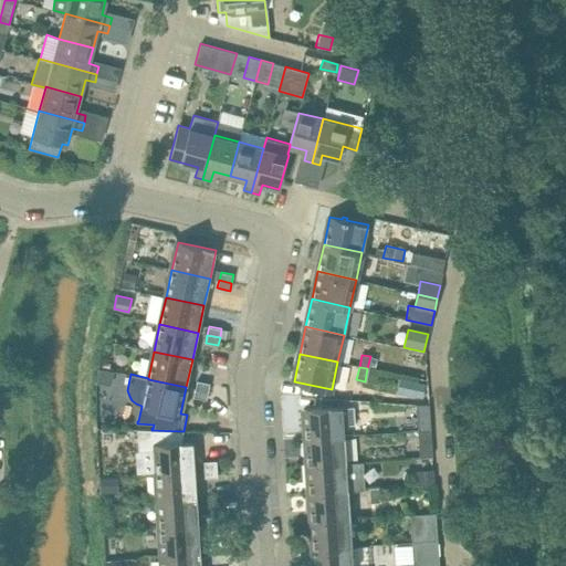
[(197,380),(196,389),(208,391),(210,384),(197,380)]
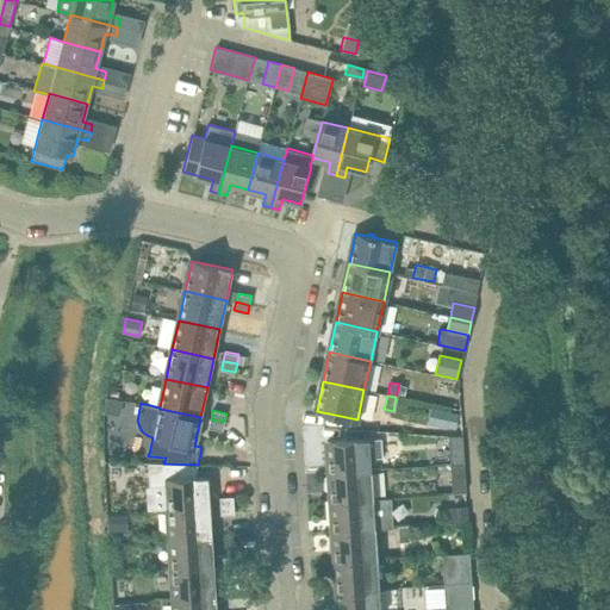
[(443,410),(441,424),(455,428),(458,414),(443,410)]
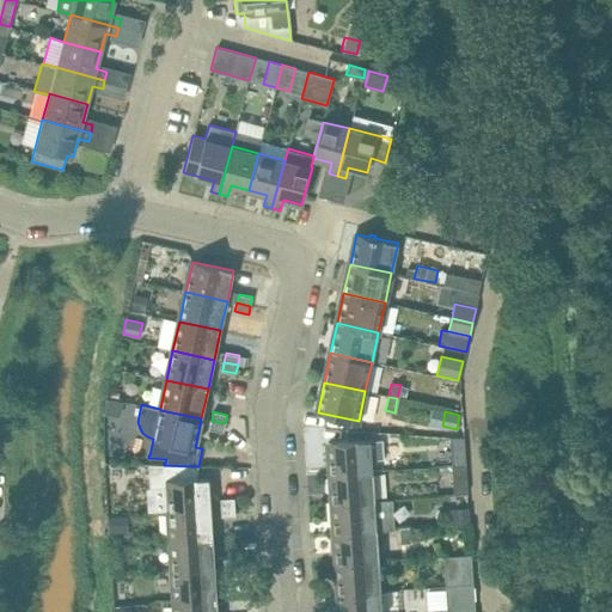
[(222,432),(225,423),(212,421),(209,429),(222,432)]
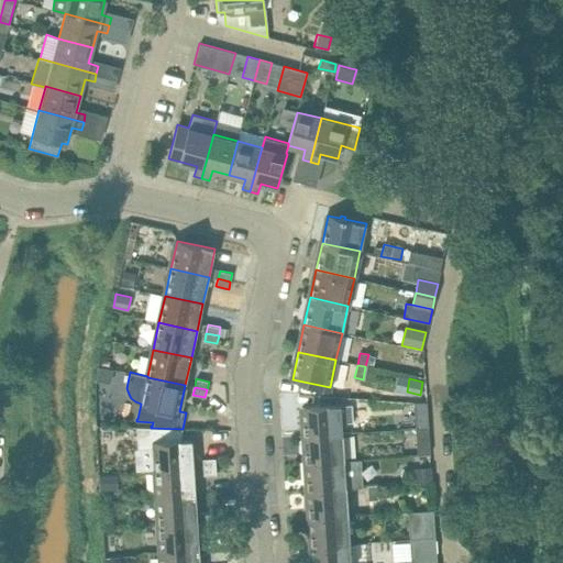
[(429,428),(427,401),(415,403),(416,428),(429,428)]
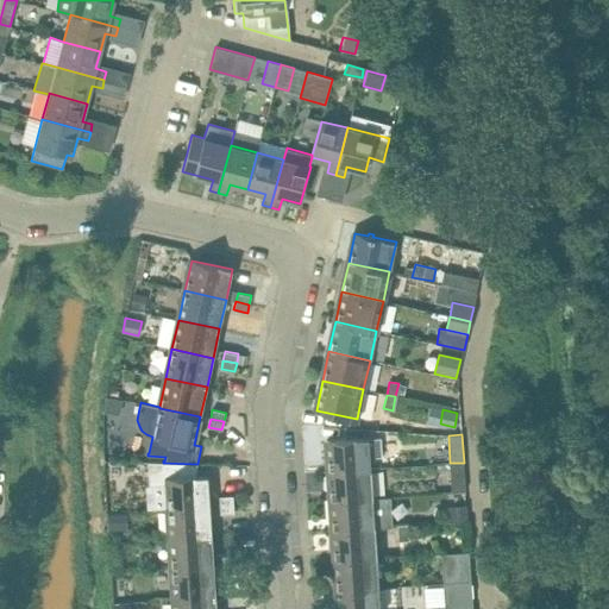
[(382,437),(369,438),(326,440),(328,471),(370,469),(370,457),(383,456),(382,437)]
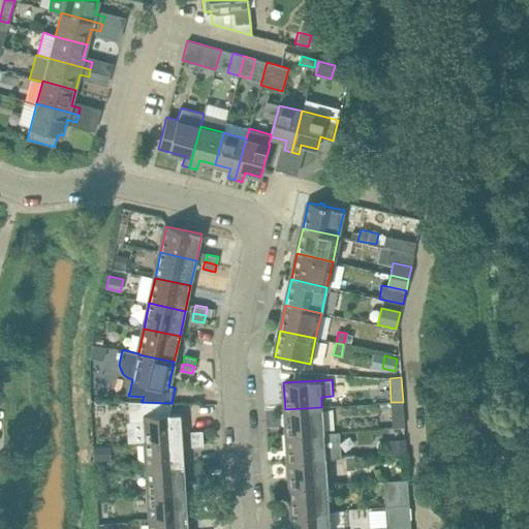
[(172,403),(142,402),(128,401),(129,422),(145,421),(146,441),(182,439),(180,412),(170,413),(172,403)]
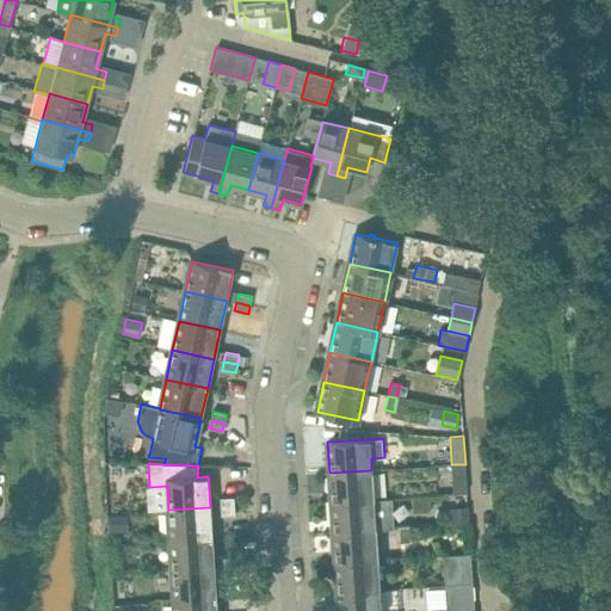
[(467,492),(466,464),(451,464),(454,493),(467,492)]
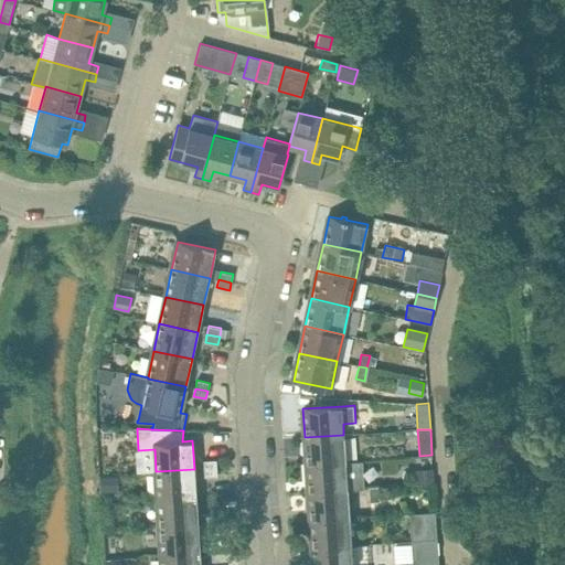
[(345,462),(343,435),(305,437),(307,465),(345,462)]
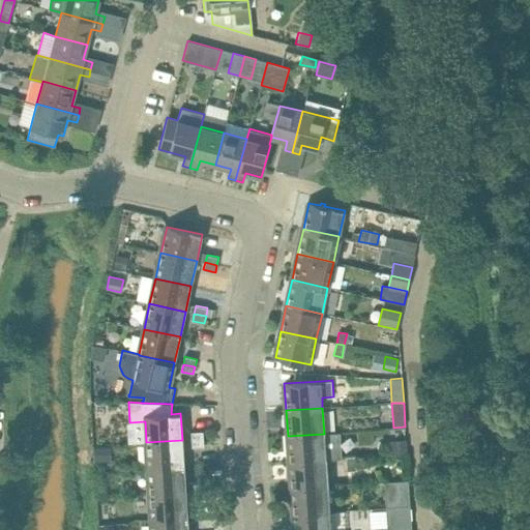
[(190,432),(192,440),(203,439),(203,431),(190,432)]
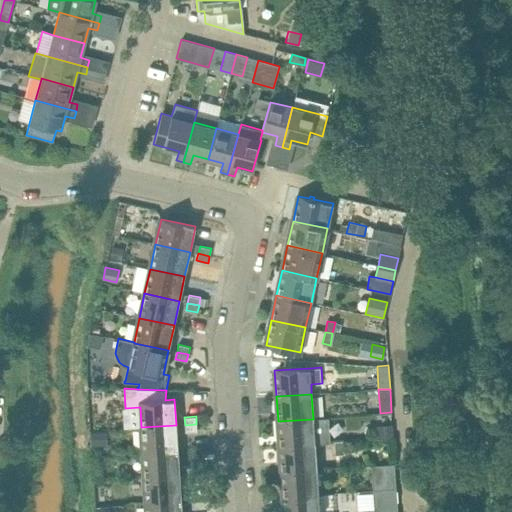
[(328,418),(313,419),(278,421),(280,447),(315,444),(330,443),(328,418)]
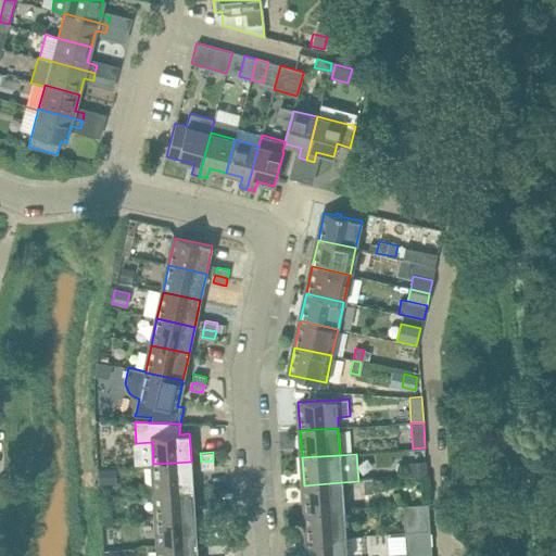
[(193,489),(191,462),(153,464),(154,491),(193,489)]
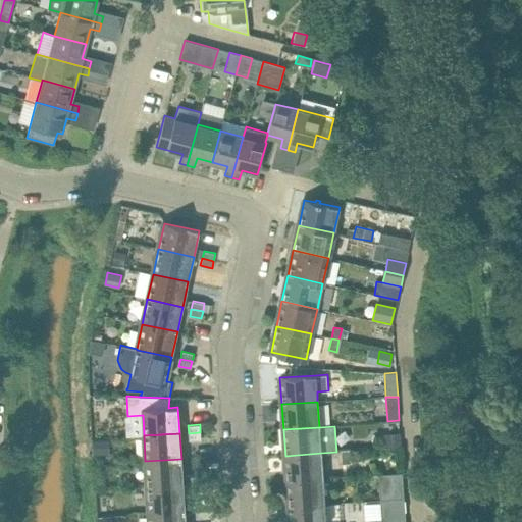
[(383,434),(384,448),(401,447),(400,433),(383,434)]
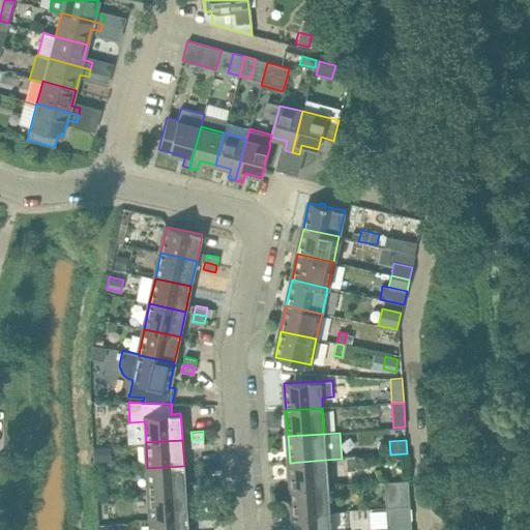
[(355,458),(346,459),(347,470),(356,470),(355,458)]
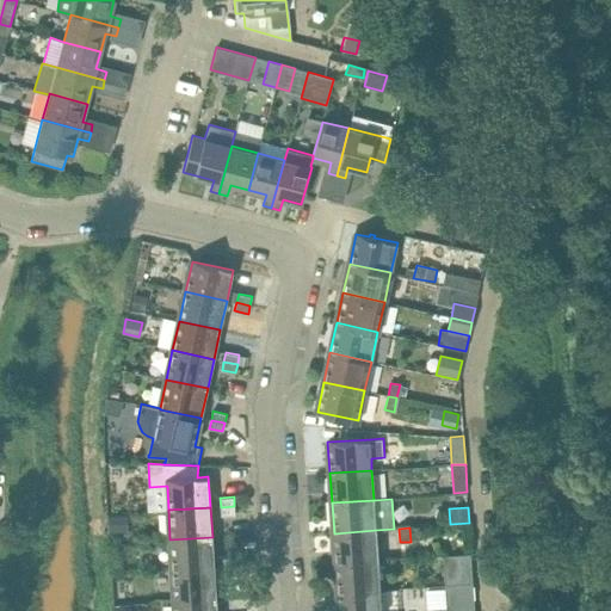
[(377,560),(376,530),(334,534),(335,562),(377,560)]
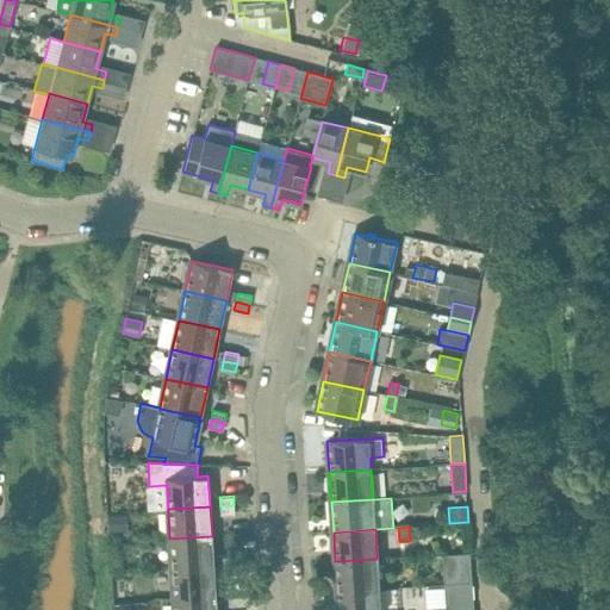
[(213,566),(212,536),(169,539),(172,570),(213,566)]
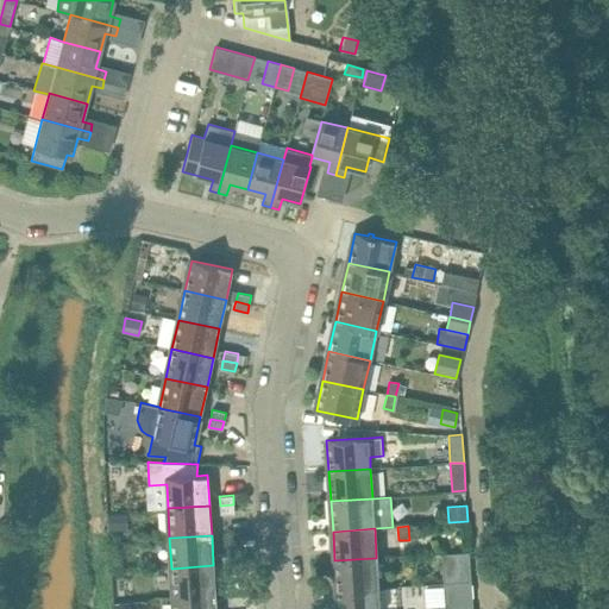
[(469,552),(445,553),(441,554),(443,584),(471,582),(469,552)]
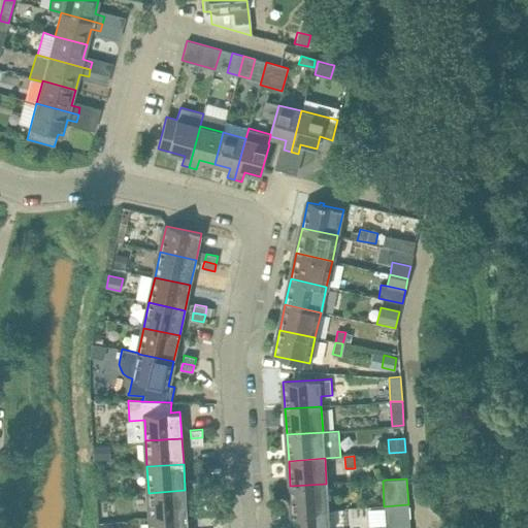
[(193,482),(194,490),(206,489),(205,482),(193,482)]
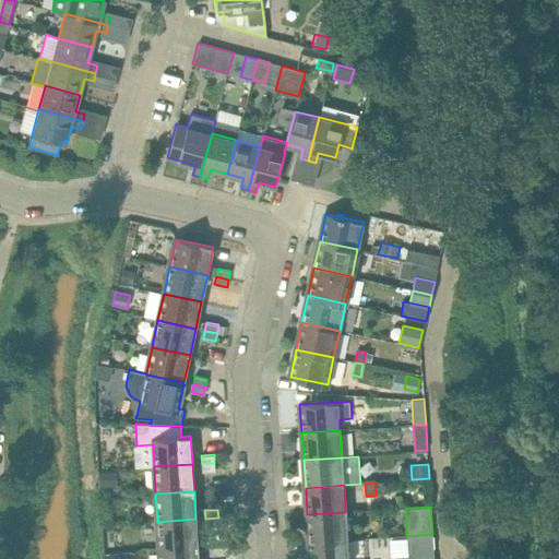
[(347,539),(345,512),(307,514),(309,543),(347,539)]
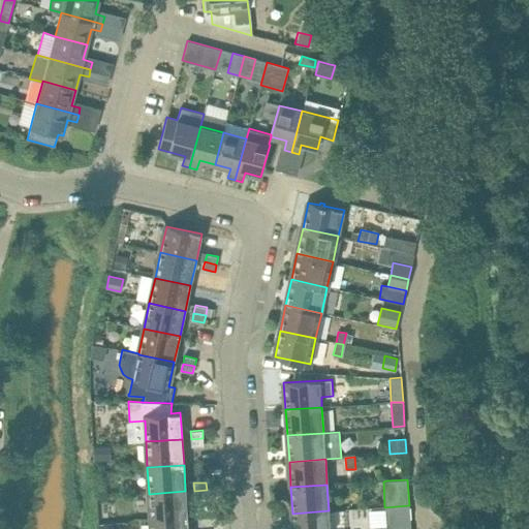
[(187,518),(185,491),(149,494),(151,520),(187,518)]
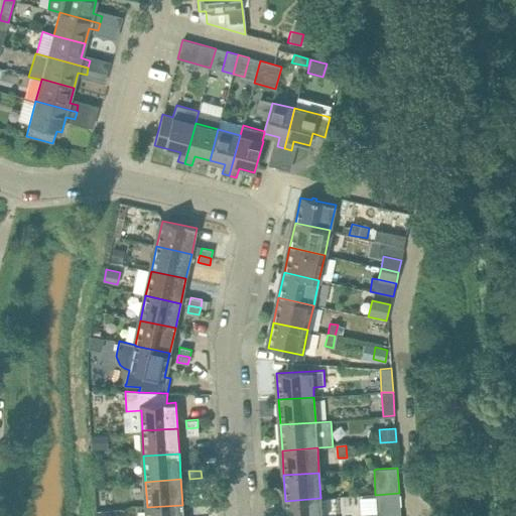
[(389,515),(400,515),(399,493),(375,495),(376,515),(389,515)]
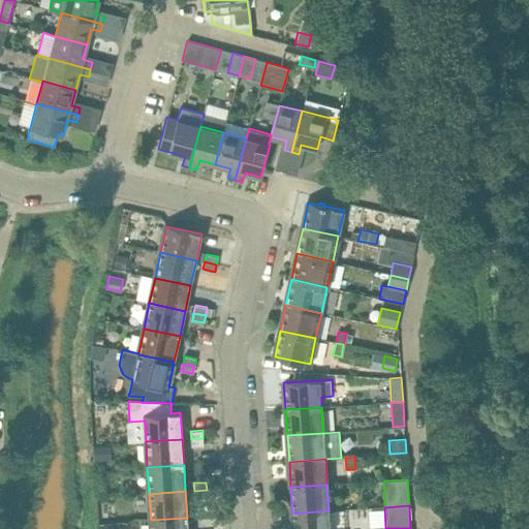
[(330,528),(329,510),(292,514),(292,528),(330,528)]
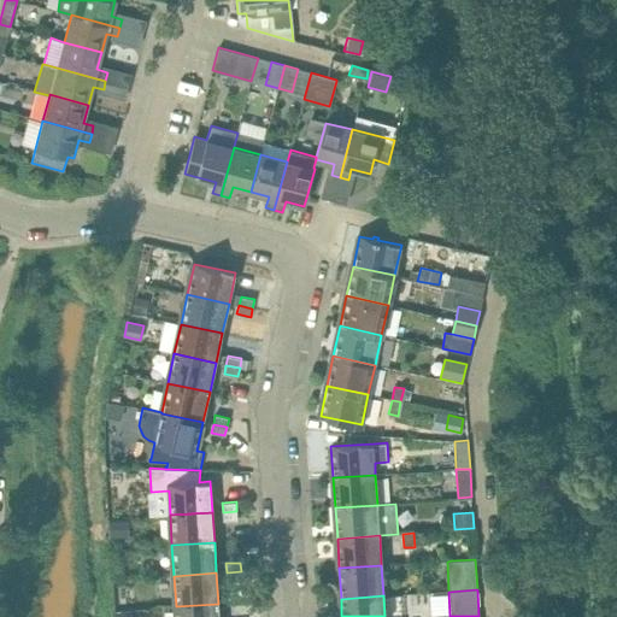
[(218,616),(218,604),(176,606),(176,616),(218,616)]
